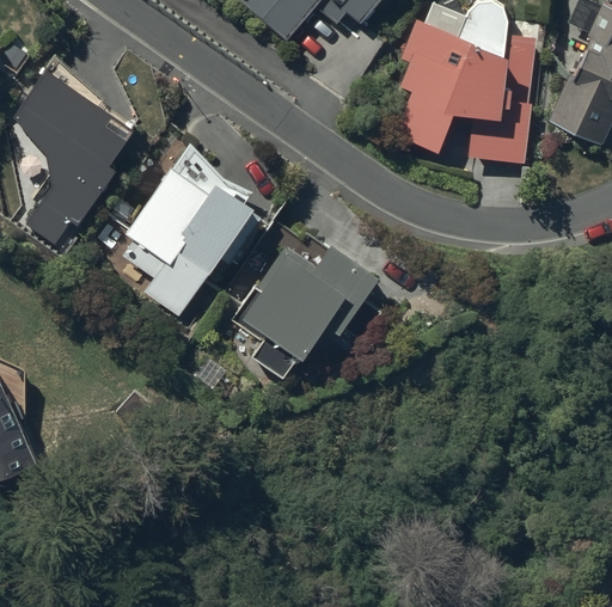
[(237,0),(288,41),(314,7),(337,25),(347,13),(360,24),(378,0),(237,0)]
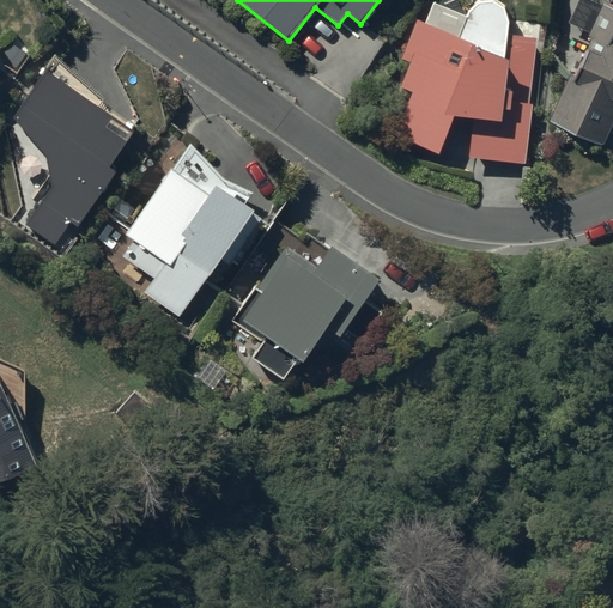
[(428,25),(417,22),(402,61),(408,64),(400,87),(412,92),(395,134),(441,152),(456,111),(475,114),(471,157),(525,164),(538,40),(509,36),(511,18),(511,17),(511,16),(510,14),(510,12),(509,11),(509,10),(508,8),(508,7),(507,6),(505,5),(504,4),(503,2),(502,1),(501,1),(499,0),(498,0),(480,0),(481,0),(479,1),(478,1),(477,2),(475,4),(474,5),(474,6),(473,7),(472,8),(467,16),(436,4),(428,25)]
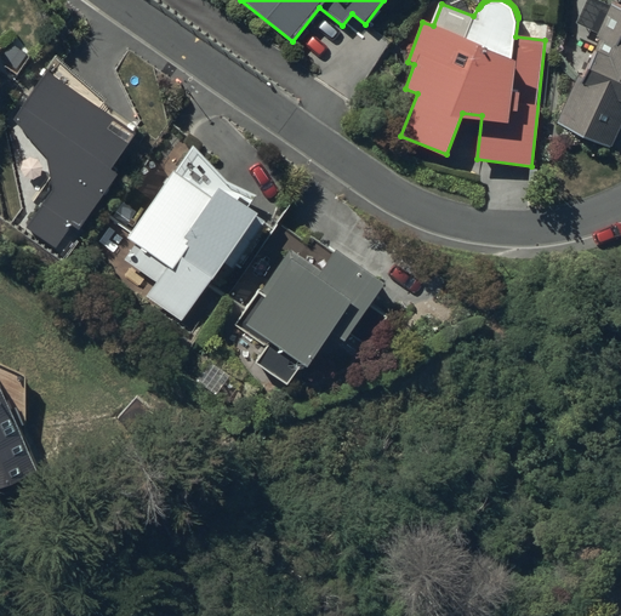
[(620,29),(611,51),(597,44),(559,125),(574,132),(570,142),(593,153),(598,143),(611,149),(620,126),(620,29)]
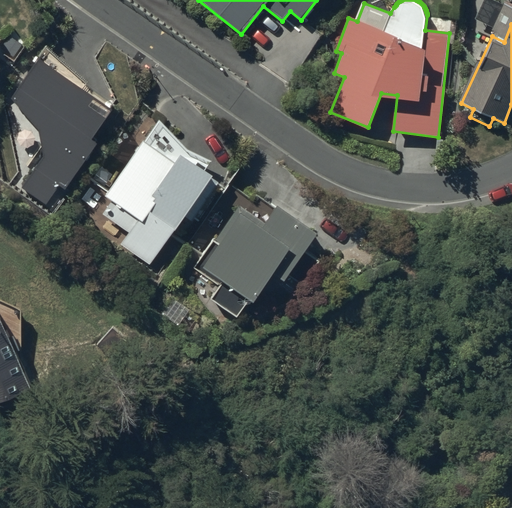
[(130,101),(39,38),(0,93),(0,100),(44,131),(43,154),(19,190),(53,213),(130,101)]
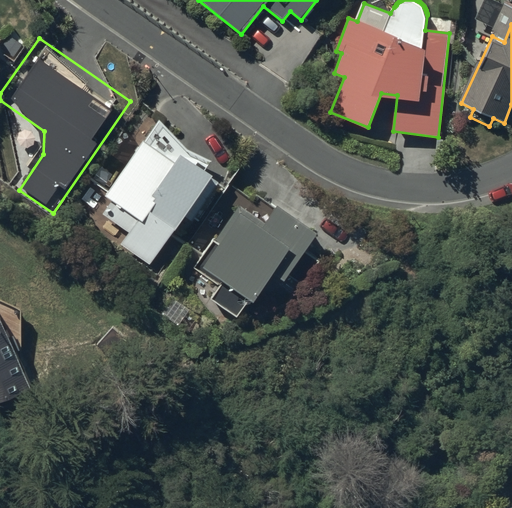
[(146,139),(143,137),(105,194),(113,199),(103,215),(129,232),(119,246),(151,267),(184,216),(193,222),(219,182),(212,177),(216,171),(208,166),(212,159),(189,150),(158,119),(146,139)]
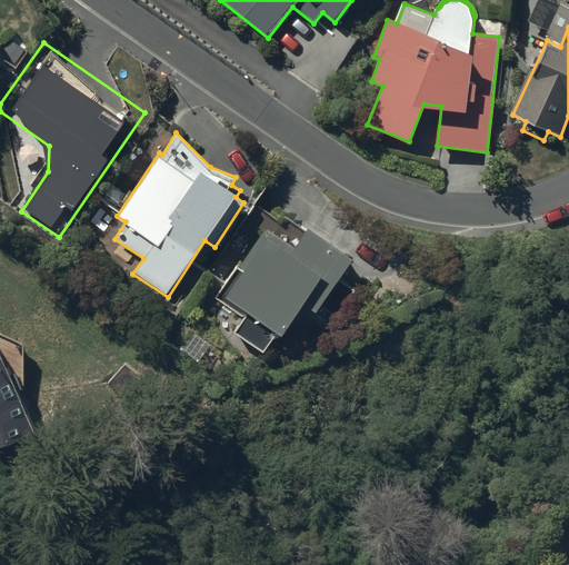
[(296,247),(266,228),(242,266),(238,264),(216,299),(243,317),(235,333),(265,352),(280,328),(283,330),(302,301),(317,311),(319,308),(336,319),(355,290),(338,280),(353,256),(308,227),(296,247)]
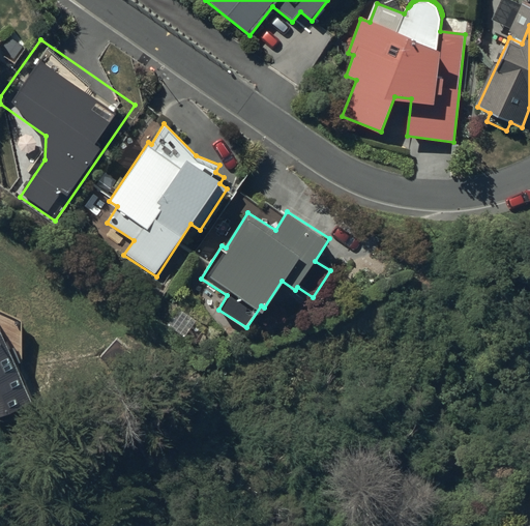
[(0,408),(31,393),(0,328),(0,408)]
